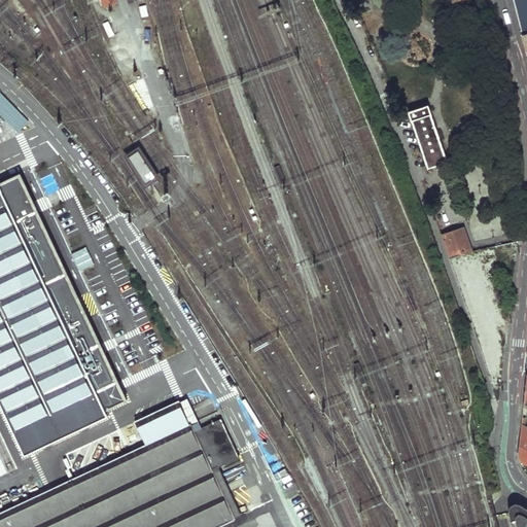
[(120,2),(118,0),(101,0),(105,8),(120,2)]
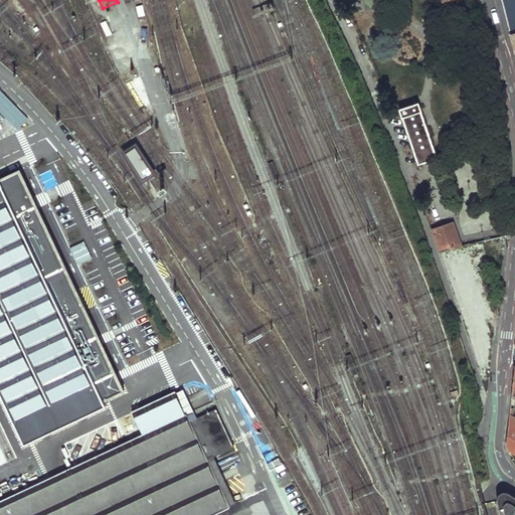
[(514,0),(502,0),(511,34),(514,33),(514,0)]
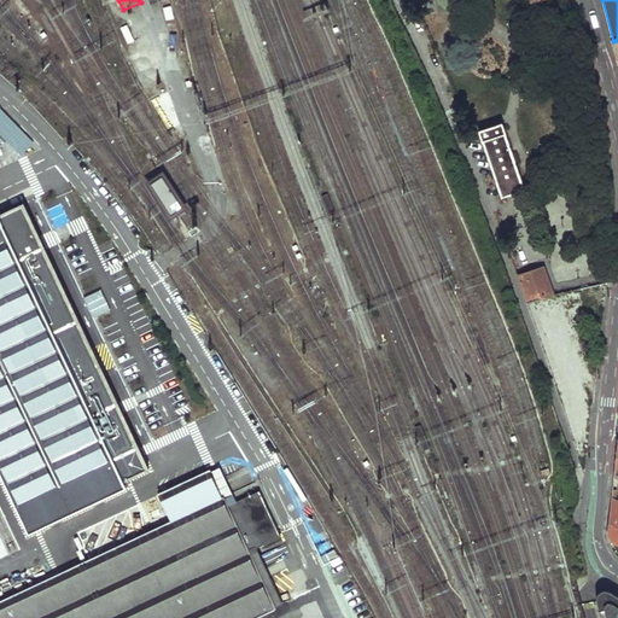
[(35,144),(1,108),(0,109),(0,133),(22,156),(35,144)]
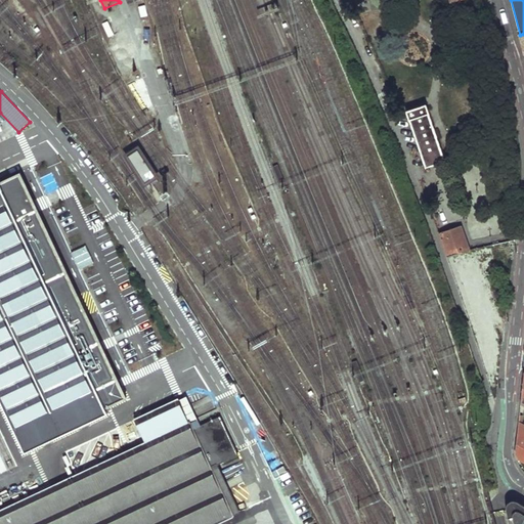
[(407,113),(428,171),(432,170),(431,166),(444,161),(426,106),(407,113)]
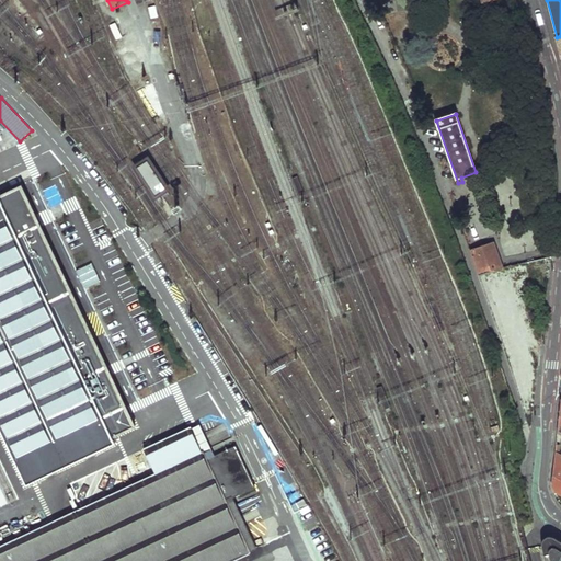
[(167,187),(148,158),(137,165),(156,194),(167,187)]
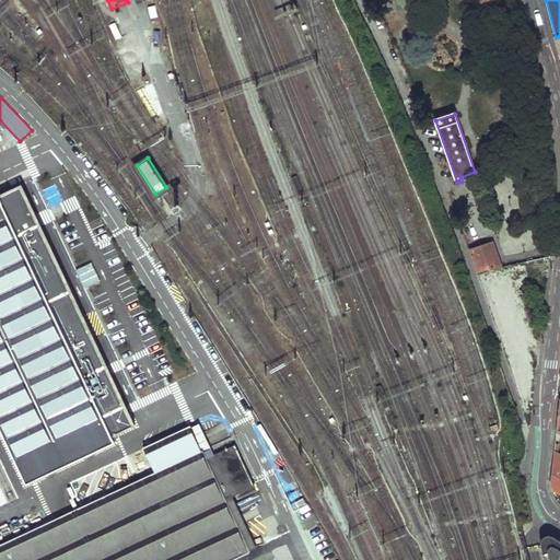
[(0,431),(25,485),(115,442),(113,436),(136,426),(21,183),(0,191),(0,431)]
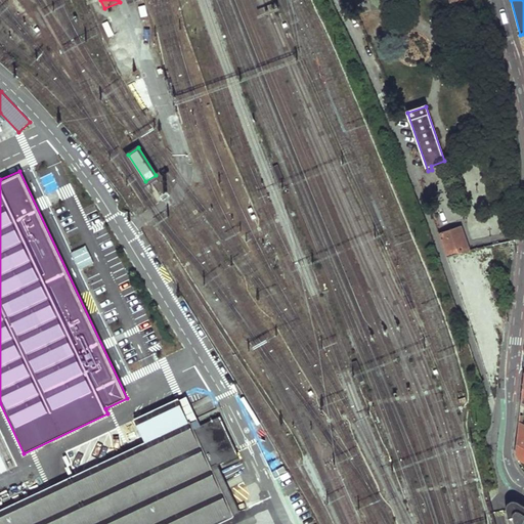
[(439,233),(446,256),(461,253),(470,250),(467,244),(466,237),(462,226),(439,233)]
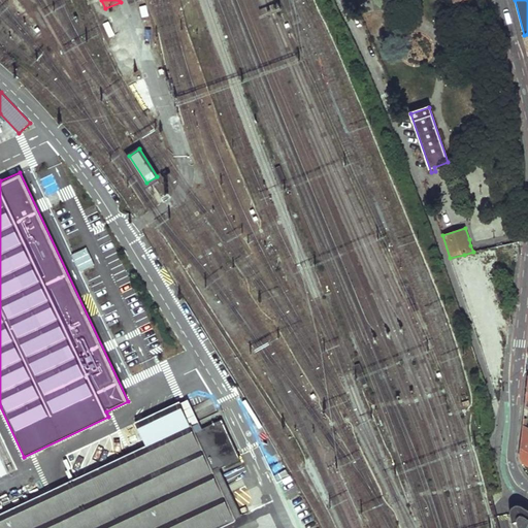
[(497,246),(503,261),(517,259),(519,240),(515,241),(497,246)]
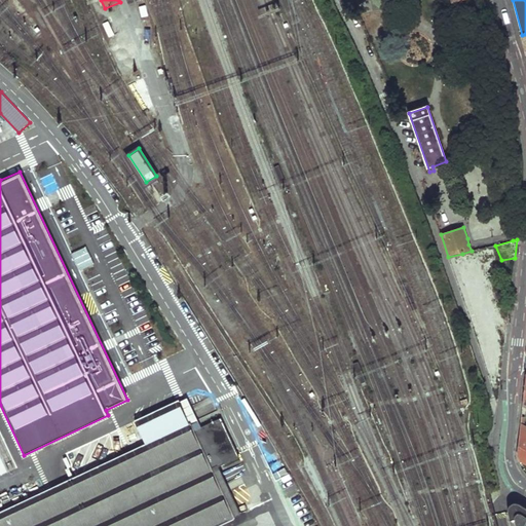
[(220,418),(195,430),(213,467),(218,465),(237,456),(220,418)]
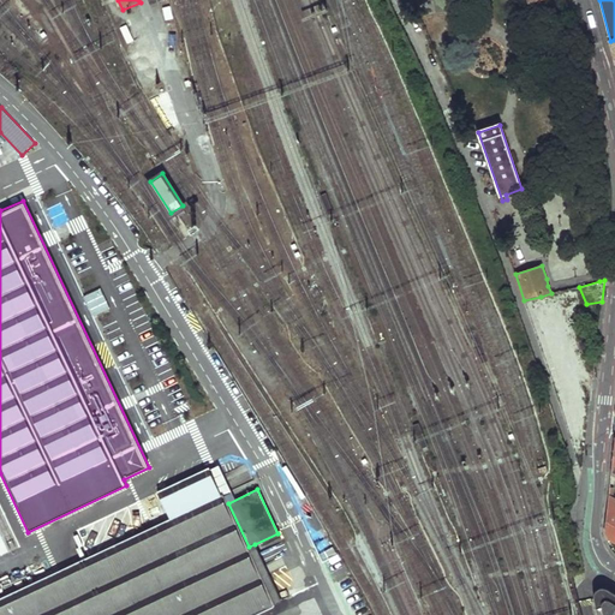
[(0,614),(252,614),(282,602),(255,544),(249,547),(228,503),(224,493),(0,596),(0,614)]
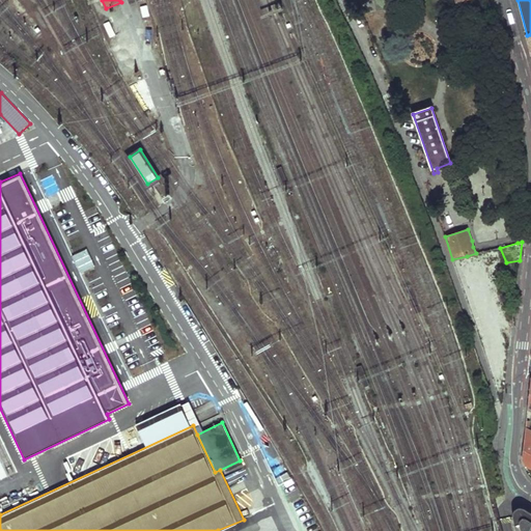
[(522,458),(526,465),(530,467),(530,440),(525,437),(522,458)]
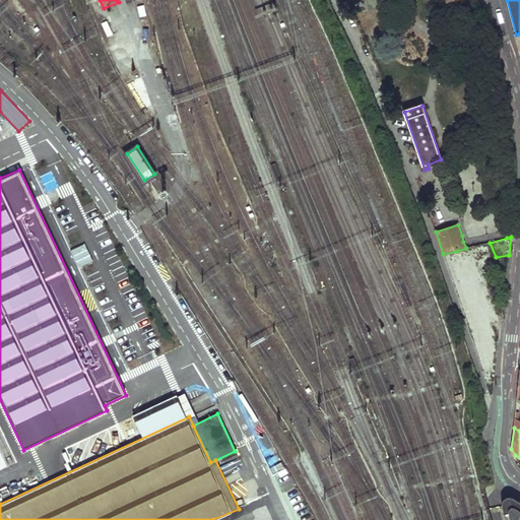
[(505,503),(502,503),(505,519),(519,519),(519,502),(515,499),(512,503),(511,502),(511,500),(509,498),(506,497),(504,500),(505,503)]
